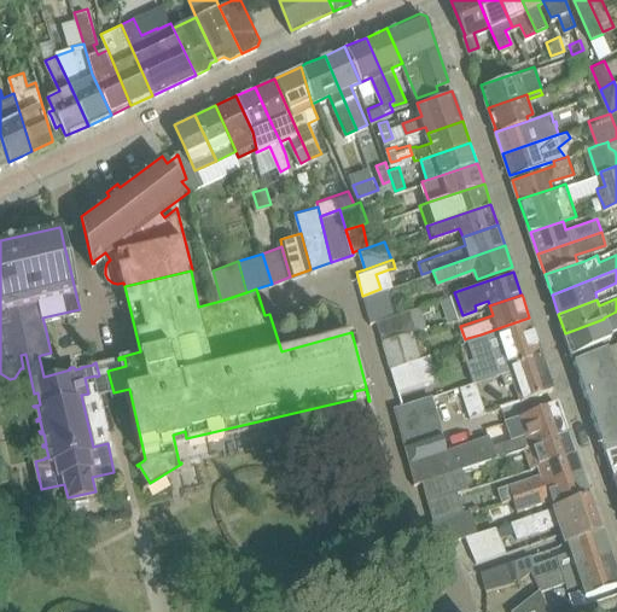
[(376,307),(367,309),(370,321),(372,320),(377,319),(378,319),(376,307)]
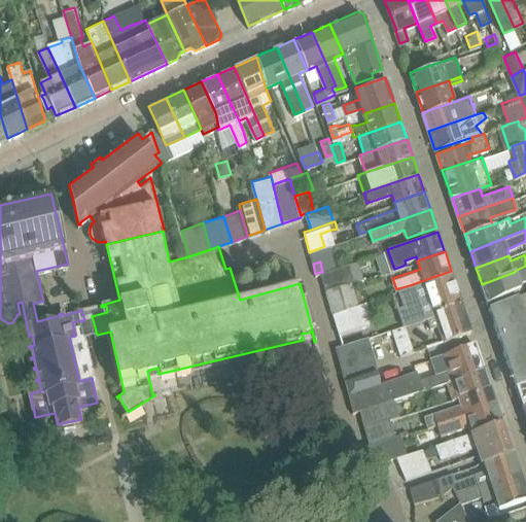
[(322,272),(321,272),(325,289),(326,291),(352,282),(352,280),(347,263),(338,267),(322,272)]
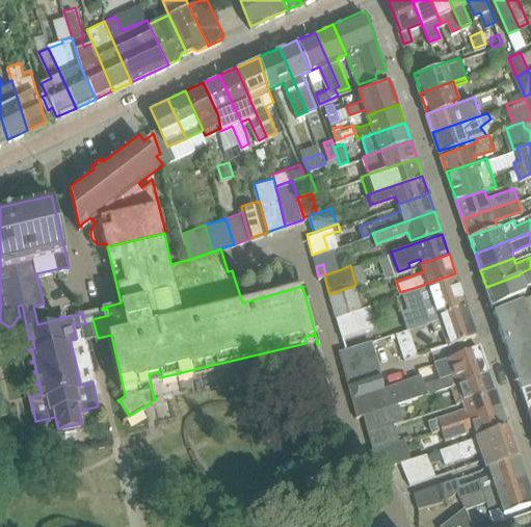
[(520,274),(486,287),(493,305),(525,291),(523,285),(530,281),(530,268),(520,273),(520,274)]
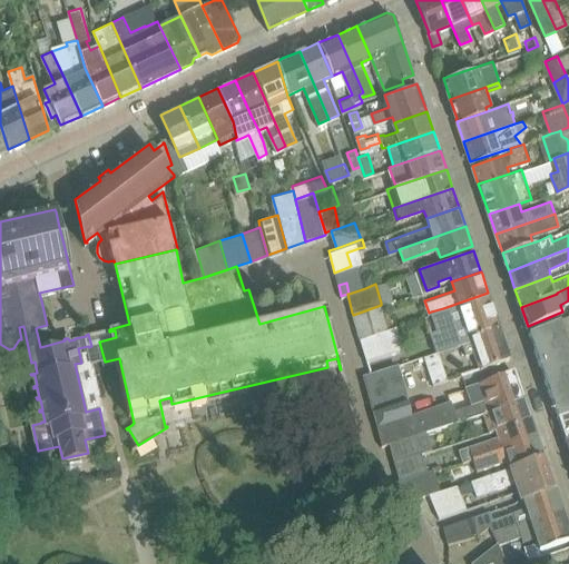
[(450,326),(431,332),(437,348),(461,340),(470,337),(470,335),(499,325),(488,293),(459,303),(443,308),(450,326)]
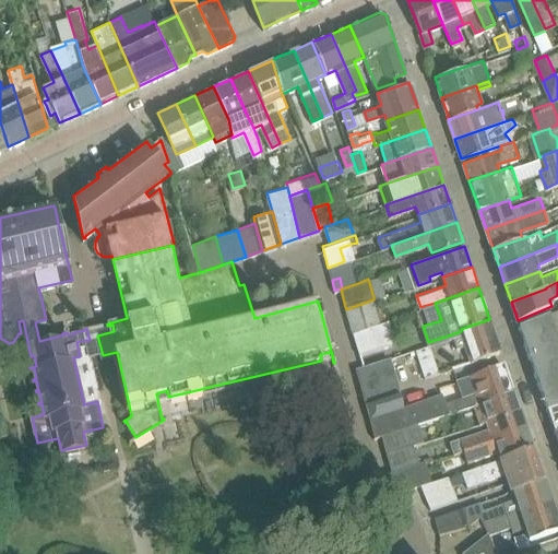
[(374,299),(346,309),(353,330),(380,320),(376,308),(374,299)]
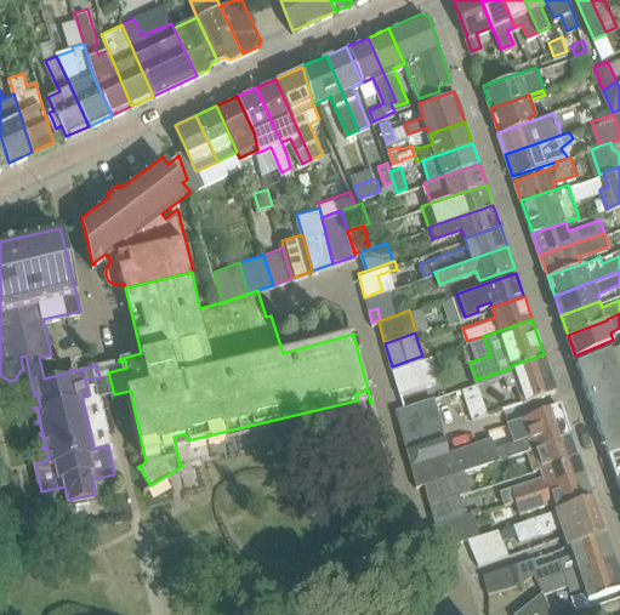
[(619,342),(610,347),(619,376),(619,420),(599,428),(608,453),(619,448),(619,342)]
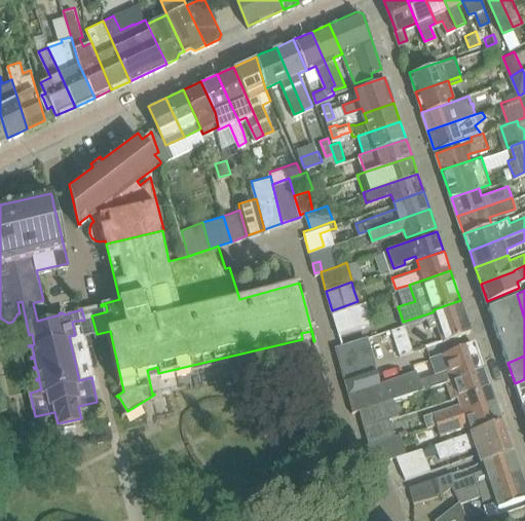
[(524,319),(517,294),(488,306),(508,363),(524,356),(524,319)]
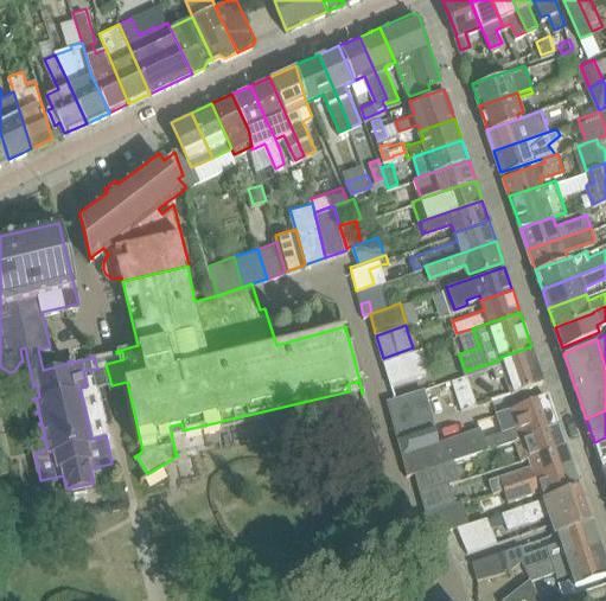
[(413,347),(383,358),(390,383),(426,372),(418,346),(415,347),(413,347)]
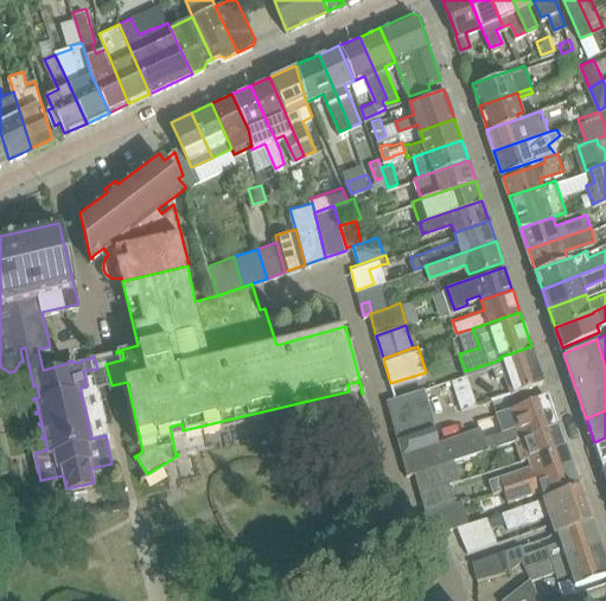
[(501,359),(491,363),(496,376),(505,372),(511,391),(543,381),(531,346),(501,357),(501,359)]
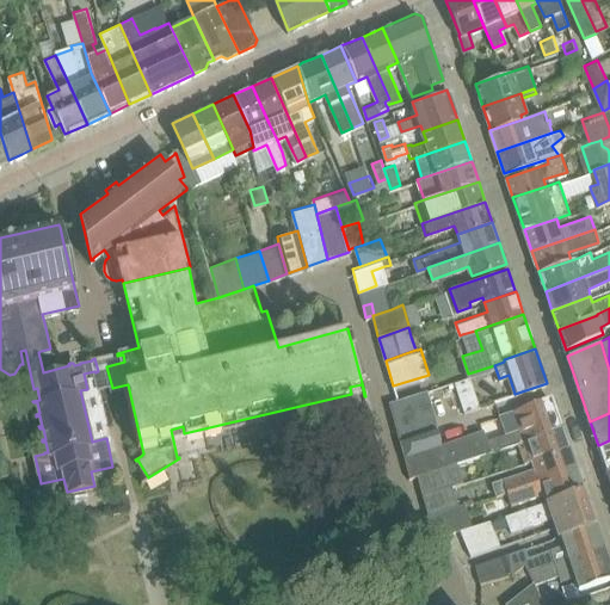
[(468,374),(453,380),(464,411),(479,406),(468,374)]
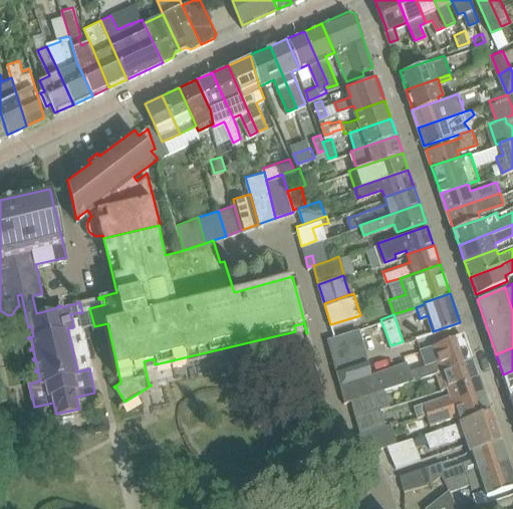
[(351,399),(378,390),(413,377),(410,367),(407,359),(371,371),(367,357),(359,328),(334,335),(327,337),(344,400),(351,399)]
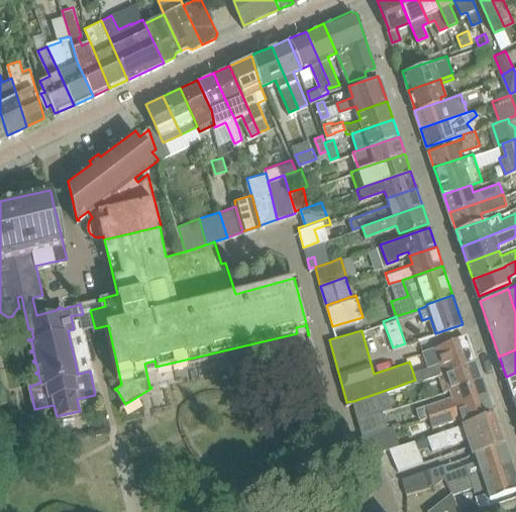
[(428,365),(412,370),(415,380),(438,373),(475,360),(466,334),(423,349),(428,365)]
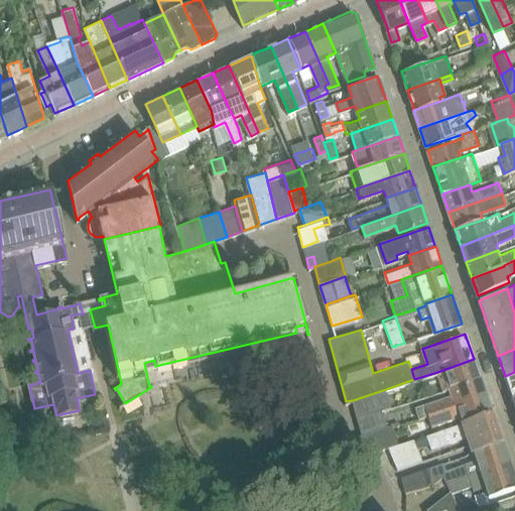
[(474,359),(437,372),(443,389),(449,387),(480,377),(474,359)]
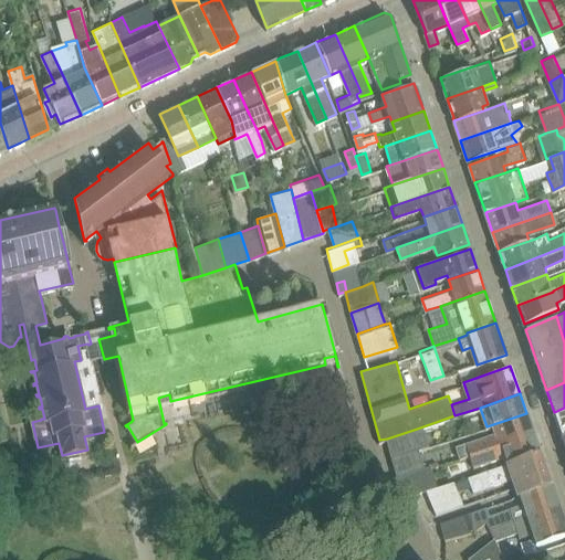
[(564,408),(554,412),(562,433),(564,432),(564,408)]
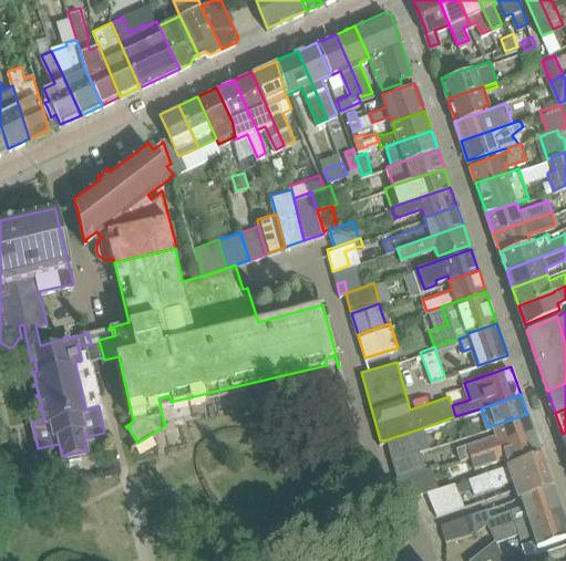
[(472,454),(479,452),(534,432),(527,414),(494,425),(496,430),(456,445),(461,457),(472,454)]
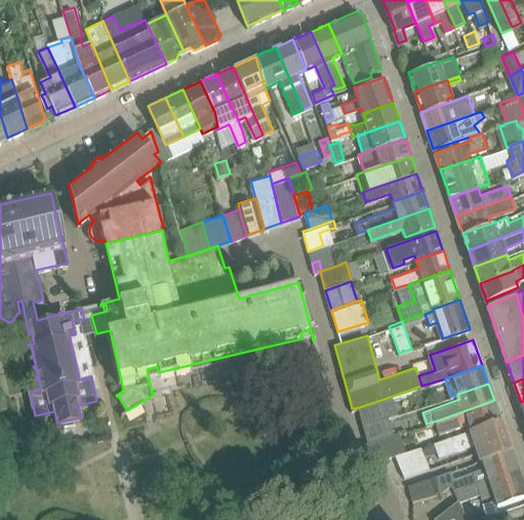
[(387,398),(359,407),(363,424),(389,416),(392,414),(387,398)]
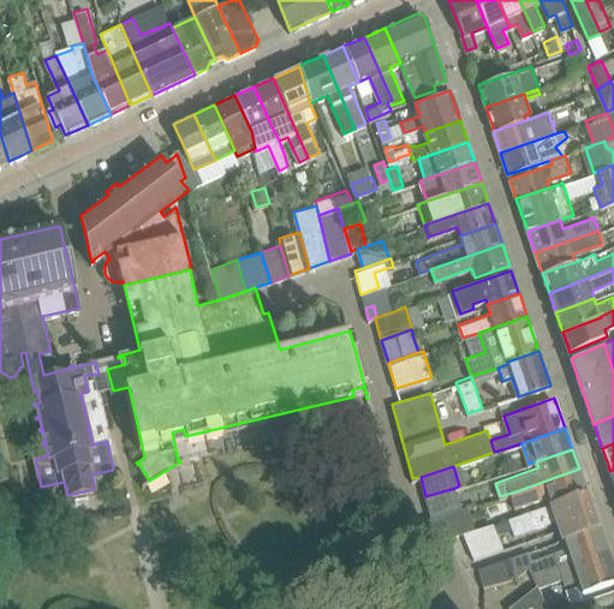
[(579,469),(519,490),(512,493),(516,506),(547,494),(550,502),(586,490),(579,469)]
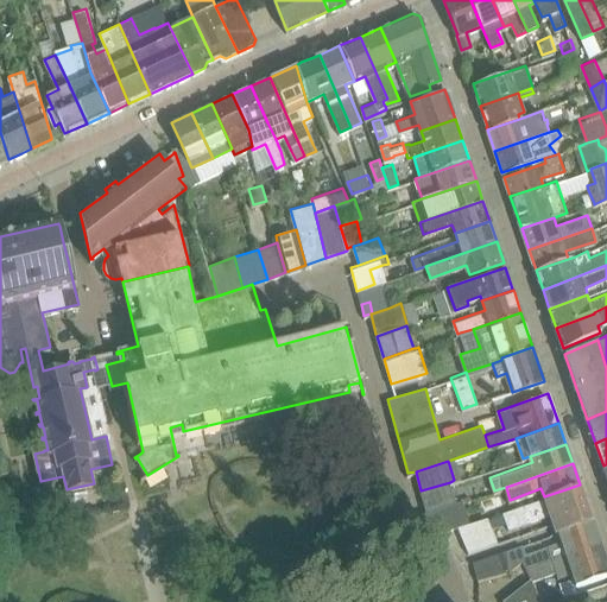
[(450,482),(421,490),(427,509),(453,501),(456,500),(450,482)]
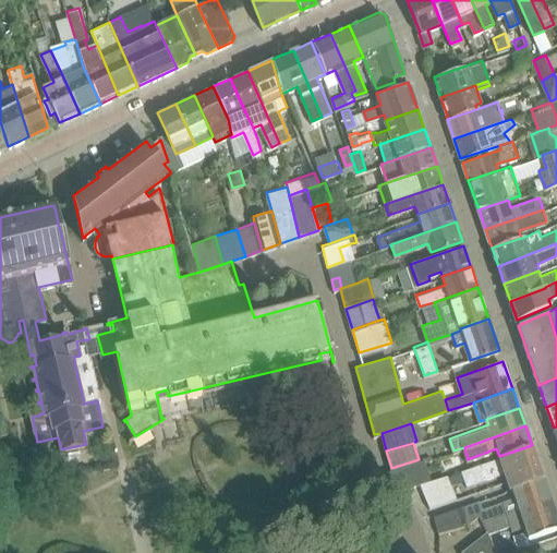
[(504,471),(506,479),(509,488),(543,477),(540,468),(532,445),(499,456),(462,469),(467,483),(504,471)]
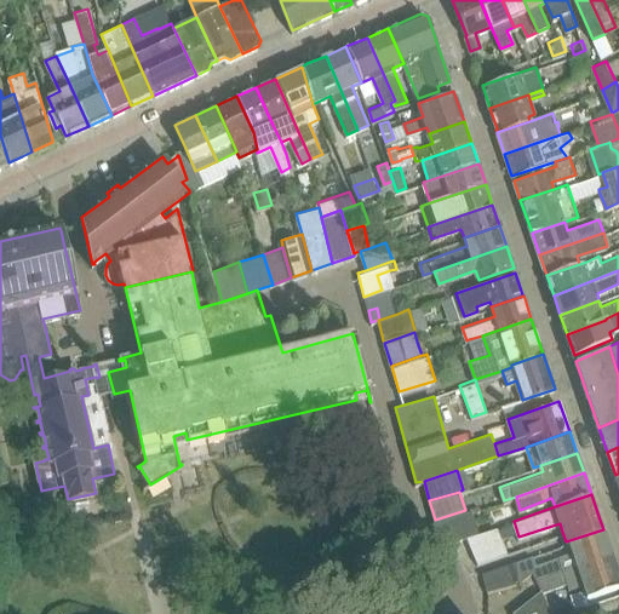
[(435,521),(429,522),(431,527),(450,541),(466,535),(470,535),(462,511),(435,520),(435,521)]
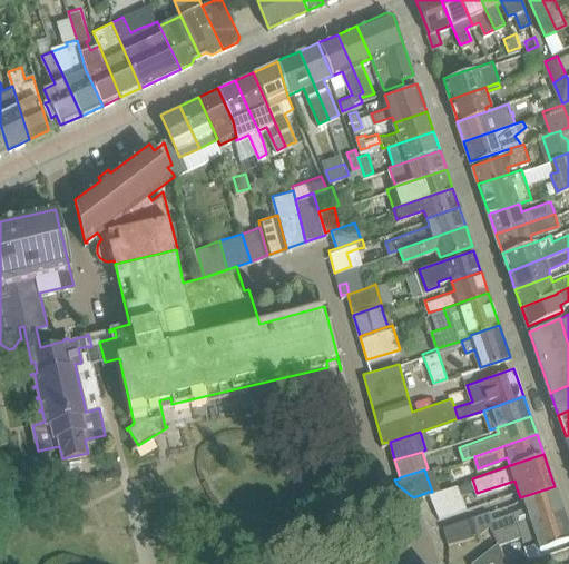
[(429,492),(439,516),(467,506),(458,483),(441,488),(429,492)]
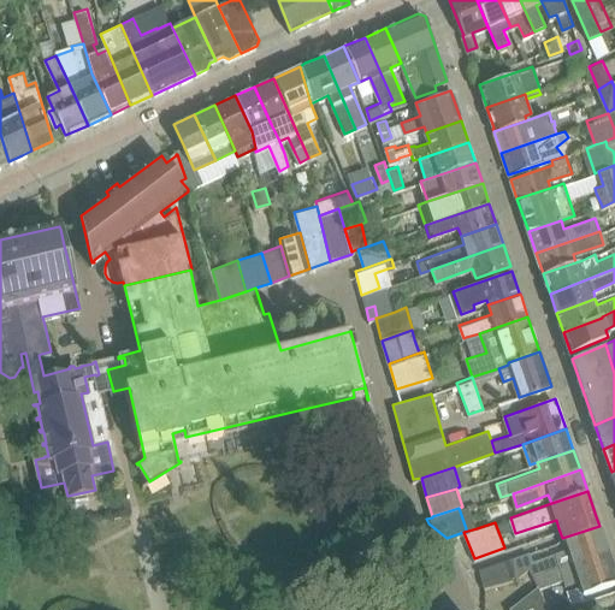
[(562,538),(562,539),(563,539),(566,548),(536,558),(537,561),(540,570),(573,560),(573,561),(608,550),(599,526),(562,538)]
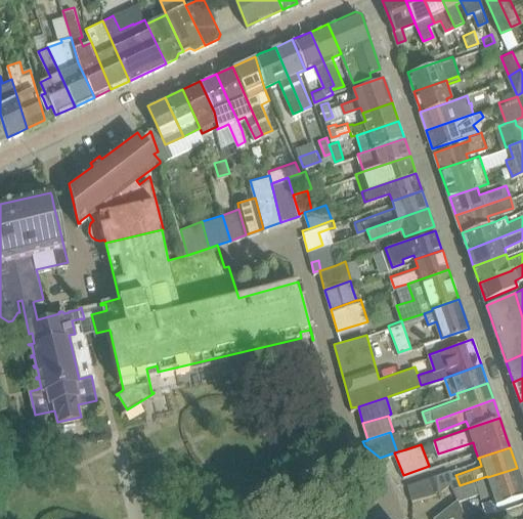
[(411,499),(439,490),(450,482),(453,478),(450,468),(407,483),(411,499)]
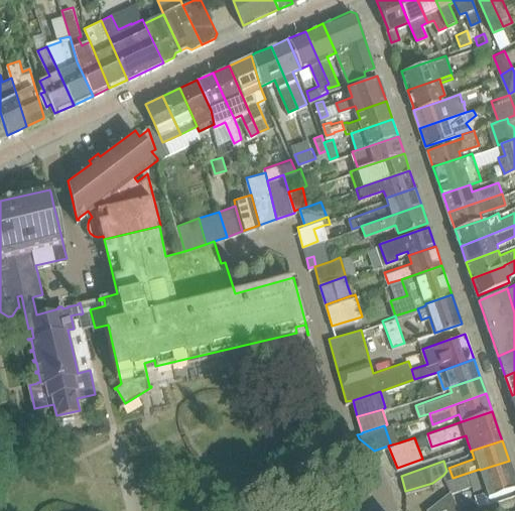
[(446,471),(443,475),(451,489),(452,491),(472,484),(473,489),(485,485),(488,495),(514,485),(514,478),(509,461),(480,470),(480,469),(453,478),(449,470),(446,471)]
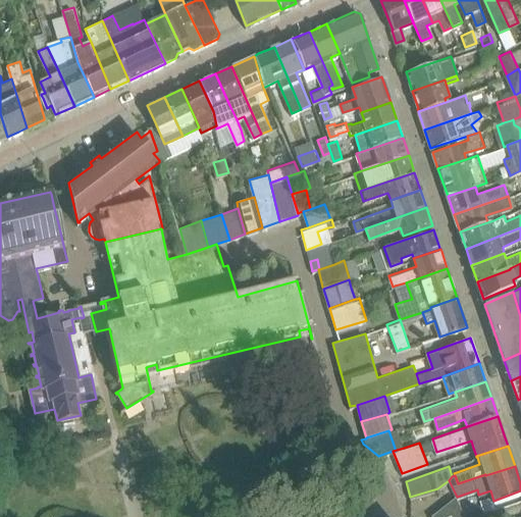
[(466,516),(456,497),(456,495),(433,513),(434,516),(466,516)]
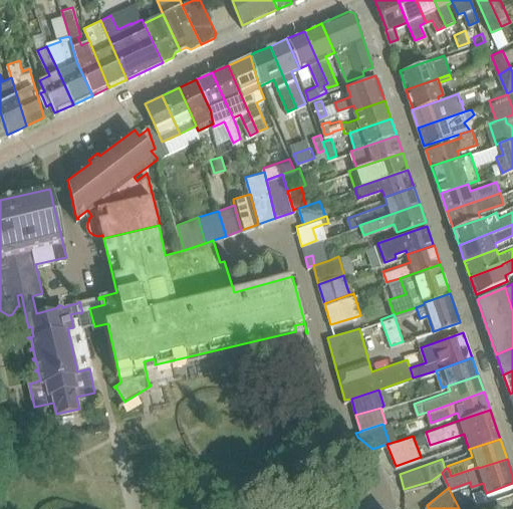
[(500,508),(496,496),(459,508),(500,508)]
